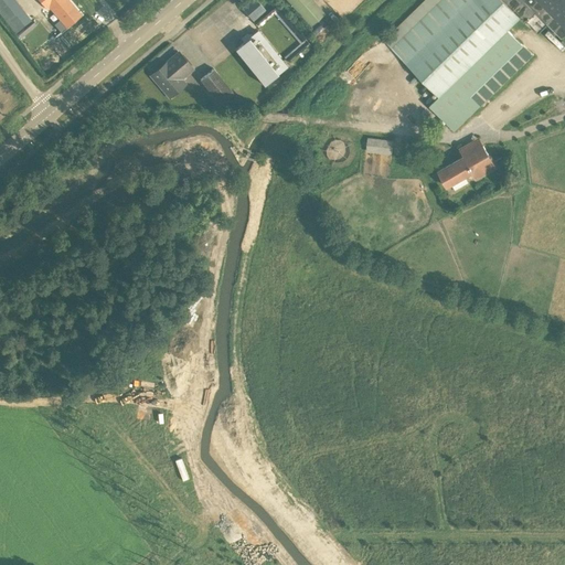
[(8,0),(0,0),(0,11),(17,33),(34,20),(24,8),(18,12),(8,0)]
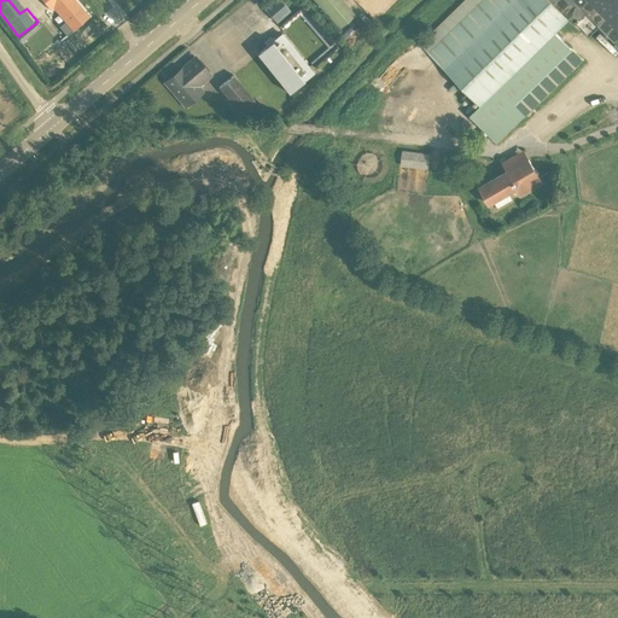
[(41,0),(52,11),(63,0),(41,0)]
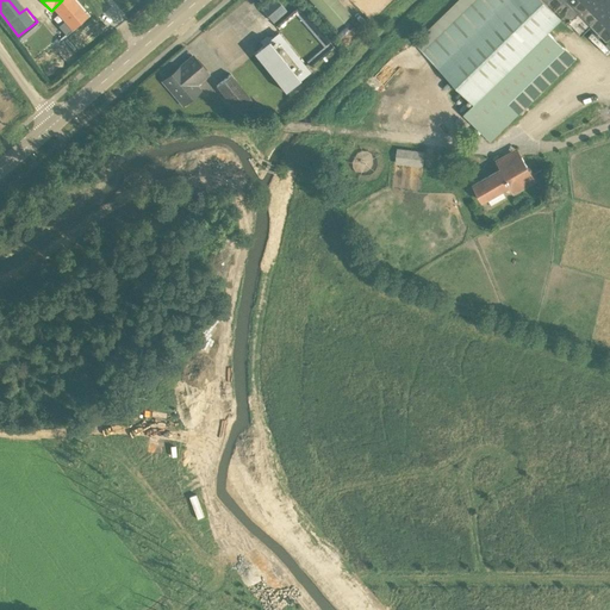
[(66,33),(87,16),(73,0),(68,0),(56,11),(64,22),(60,26),(66,33)]
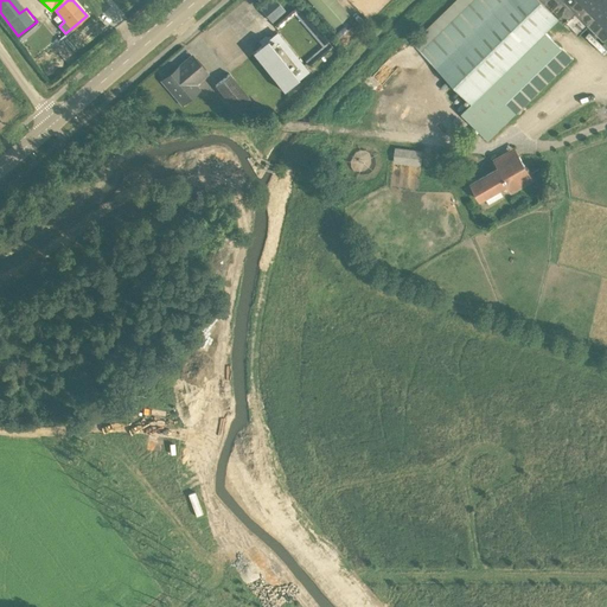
[(275,0),(270,0),(260,8),(272,23),(286,11),(275,0)]
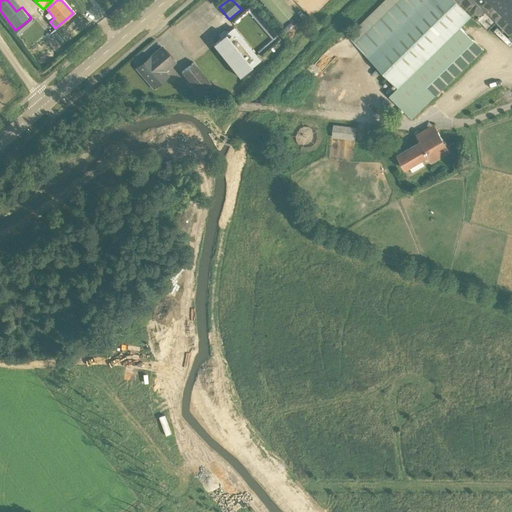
[(260,0),(282,24),(294,12),(283,0),(260,0)]
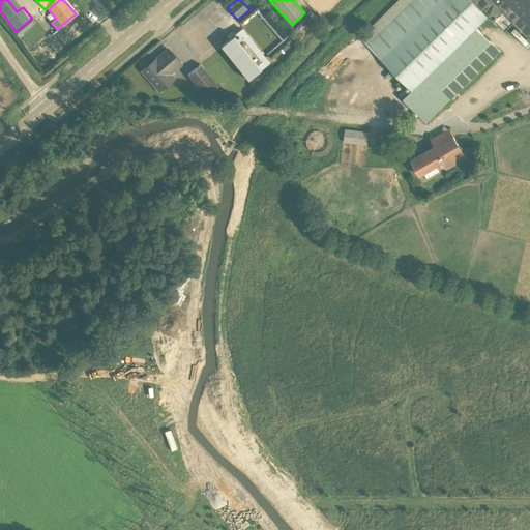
[(398,0),(360,37),(412,91),(476,28),(489,17),(471,0),(398,0)]
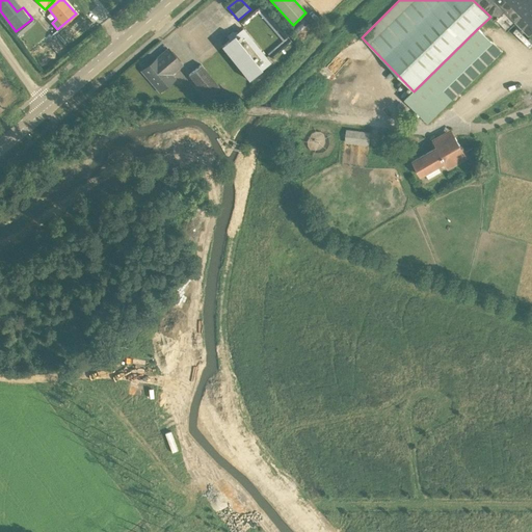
[(473,0),(490,17),(495,22),(503,14),(527,38),(531,33),(531,31),(501,0),(473,0)]
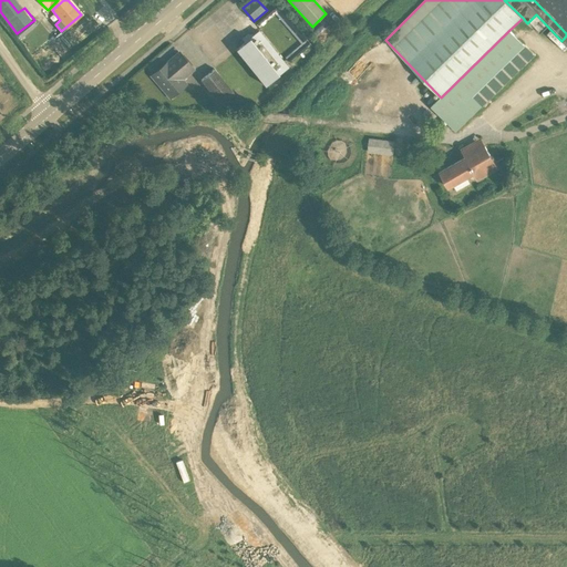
[(566,0),(534,0),(566,33),(566,0)]
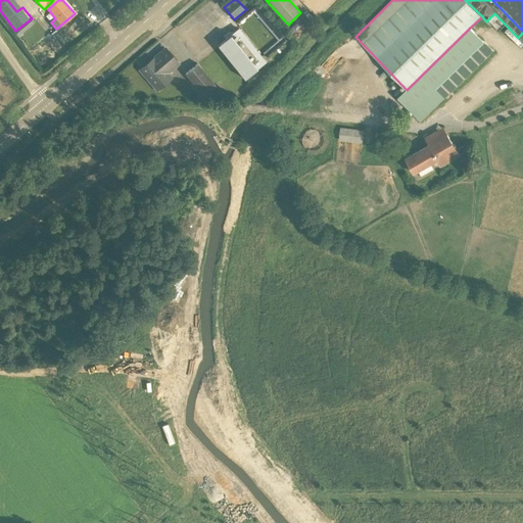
[(258,8),(254,12),(265,25),(262,28),(268,35),(256,44),(268,57),(286,41),(258,8)]
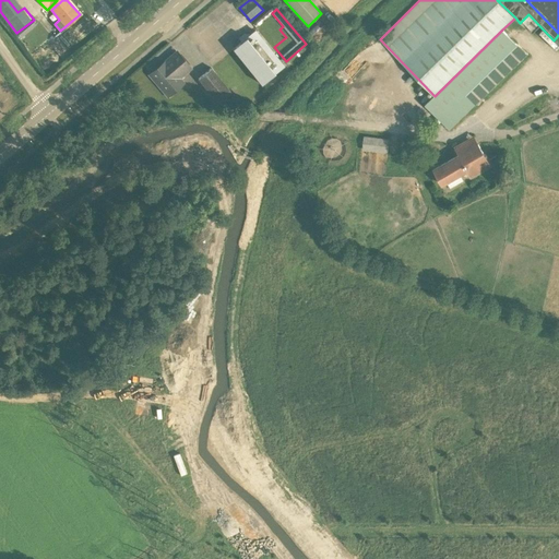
[(502,30),(435,96),(426,105),(450,130),(476,105),(466,95),(518,45),(502,30)]
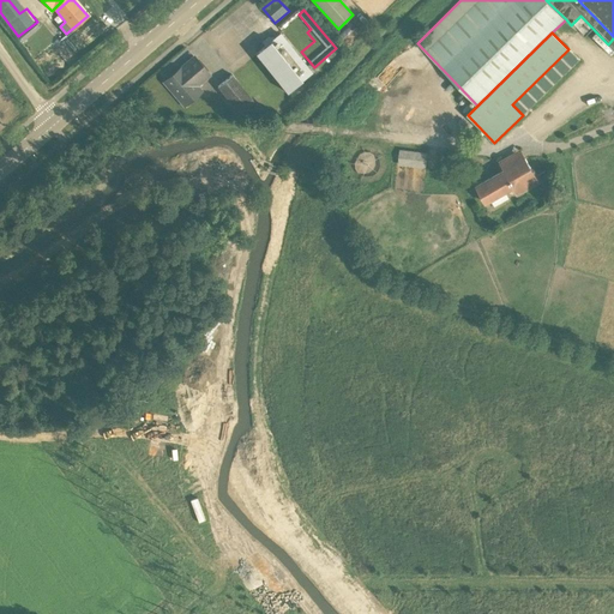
[(288,94),(313,74),(282,35),(257,55),(288,94)]
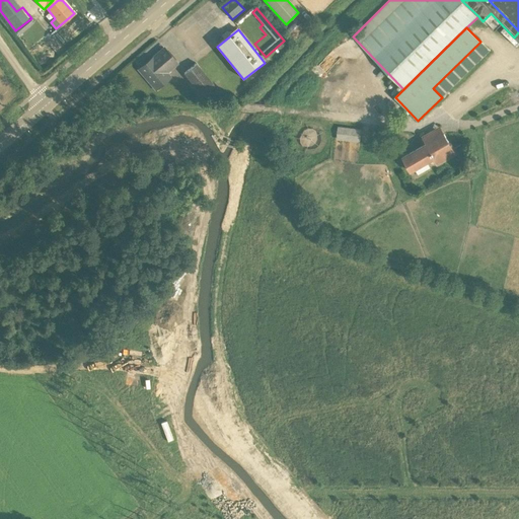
[(170,68),(176,63),(164,49),(158,54),(160,55),(148,65),(146,64),(140,69),(156,88),(168,77),(164,73),(170,68)]
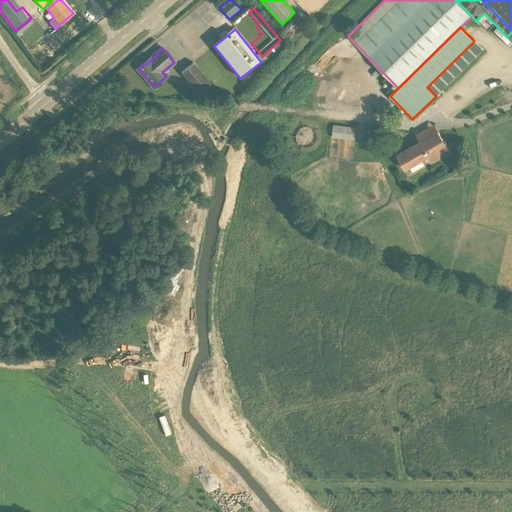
[(193,62),(182,72),(199,93),(211,83),(193,62)]
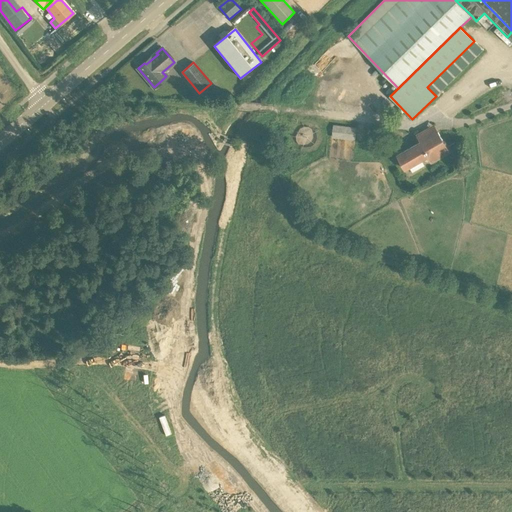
[(407,170),(429,157),(432,163),(450,152),(434,124),(415,135),(420,143),(398,156),(407,170)]
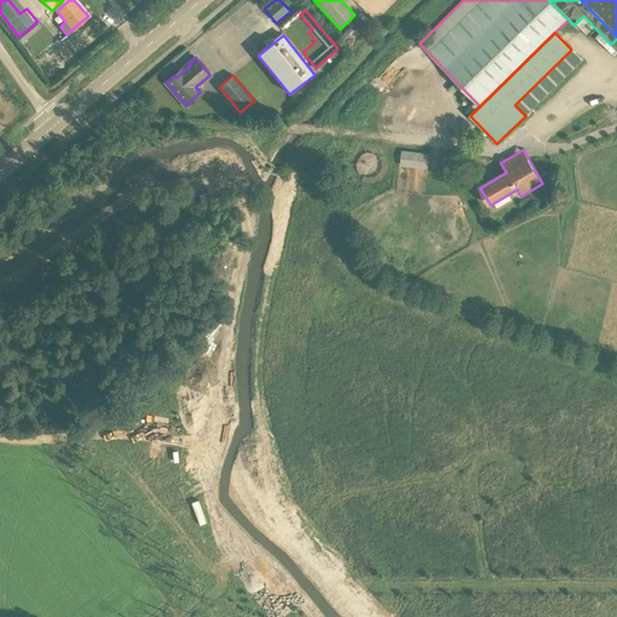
[(428,166),(429,154),(403,151),(400,163),(428,166)]
